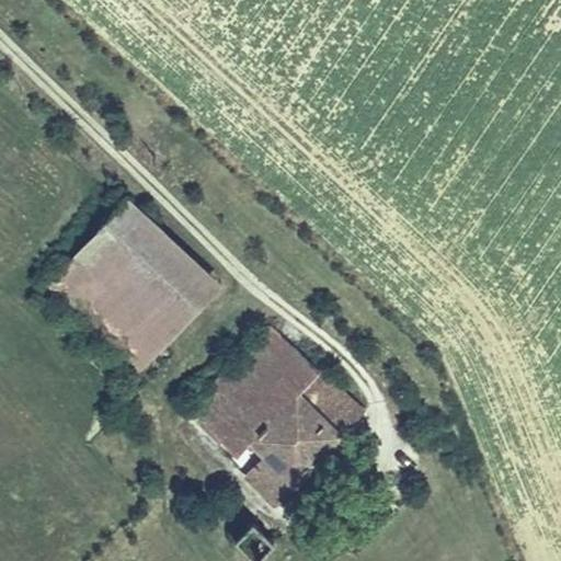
[(275,502),(363,411),(272,325),(225,371),(244,390),(212,424),(241,450),(256,435),(271,449),(256,465),(248,474),(275,502)]
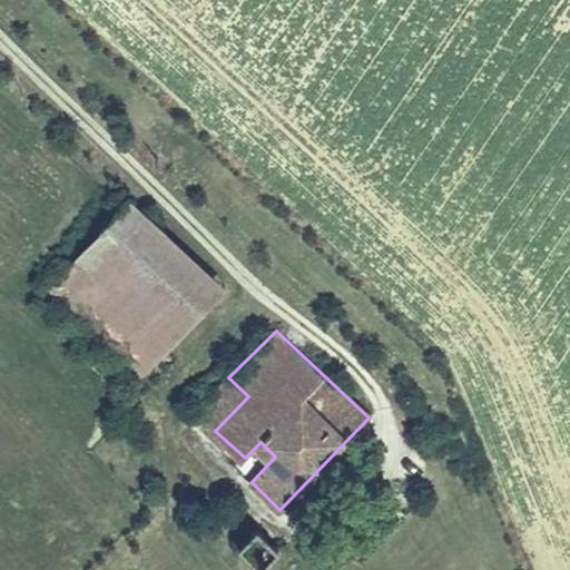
[(194,412),(215,431),(248,396),(228,377),(194,412)]
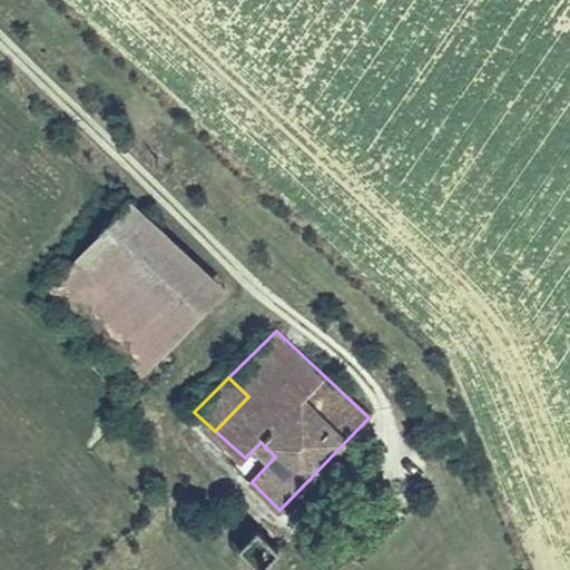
[(245,458),(261,472),(275,457),(261,442),(245,458)]
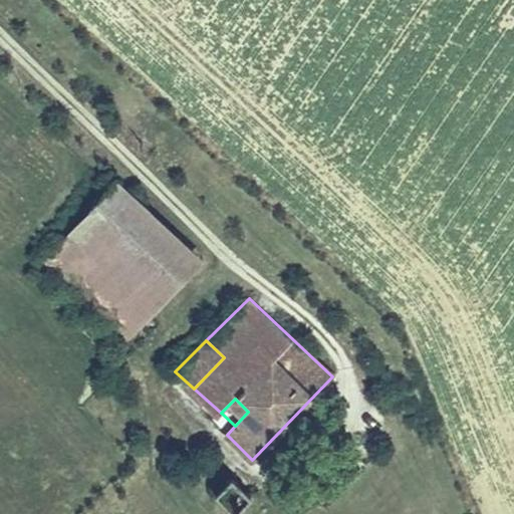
[(241,513),(256,496),(236,477),(220,494),(241,513)]
